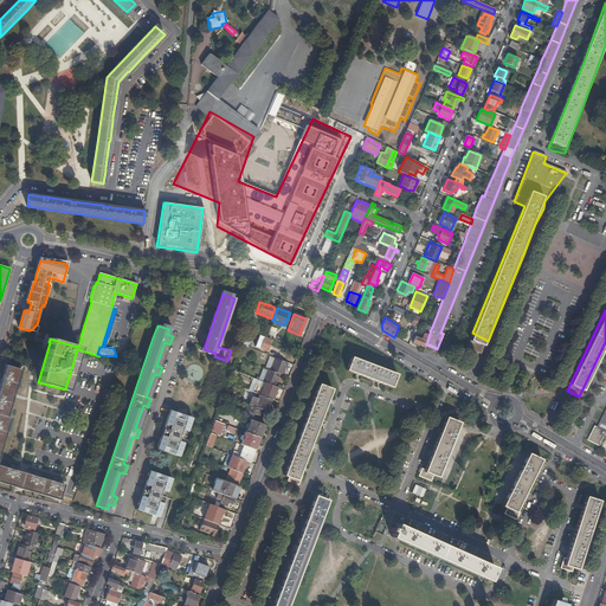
[(412,342),(425,348),(426,345),(431,329),(429,329),(426,334),(424,333),(421,339),(414,336),(412,342)]
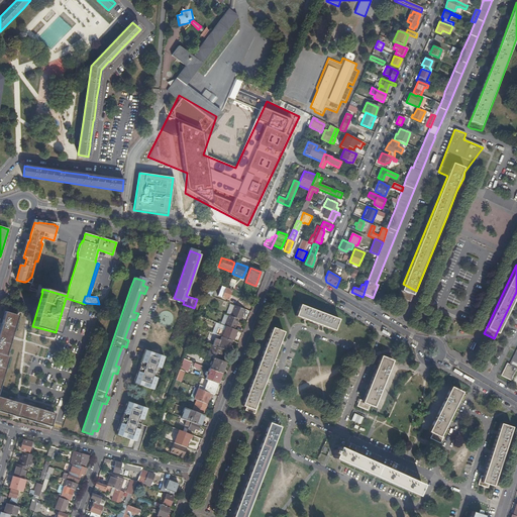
[(403,284),(401,290),(413,298),(416,291),(403,284)]
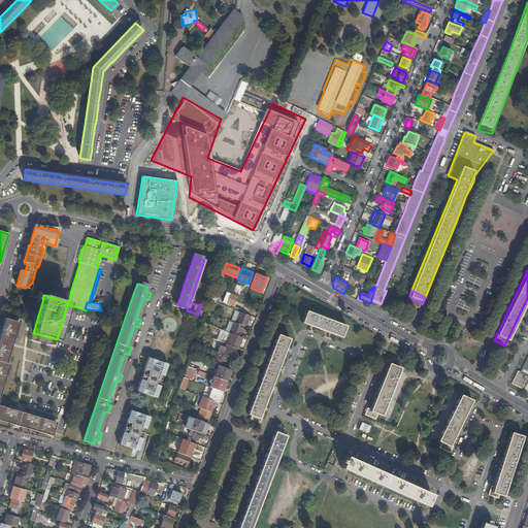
[(216,291),(211,301),(216,303),(220,292),(216,291)]
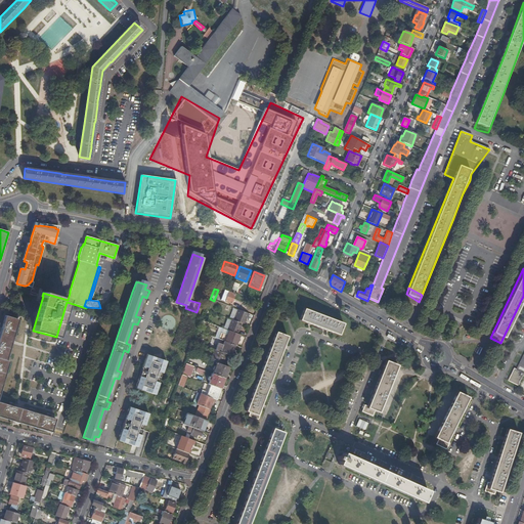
[(230,304),(234,294),(230,293),(225,291),(221,300),(230,304)]
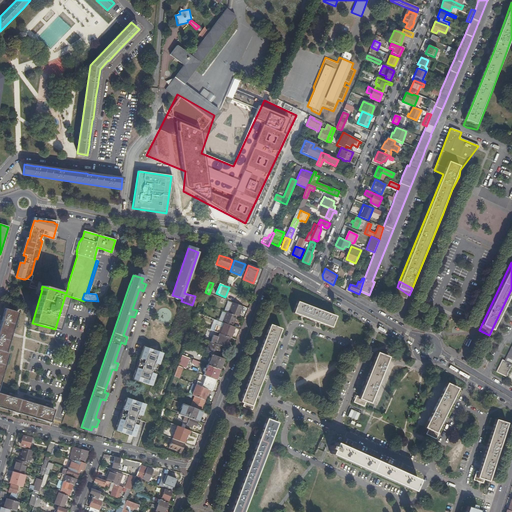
[(238,317),(242,306),(232,302),(228,313),(236,316),(238,317)]
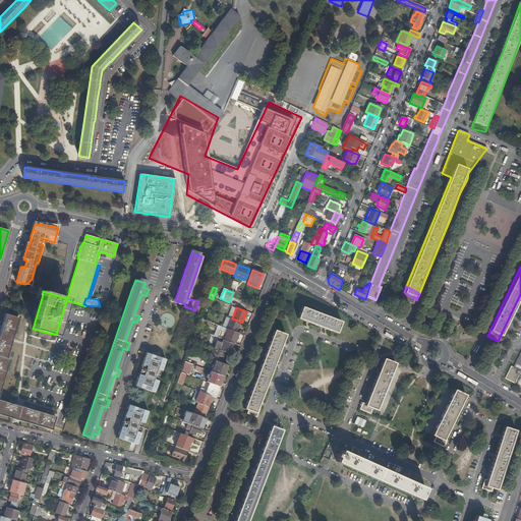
[(341,325),(302,310),(298,322),(337,336),(341,325)]
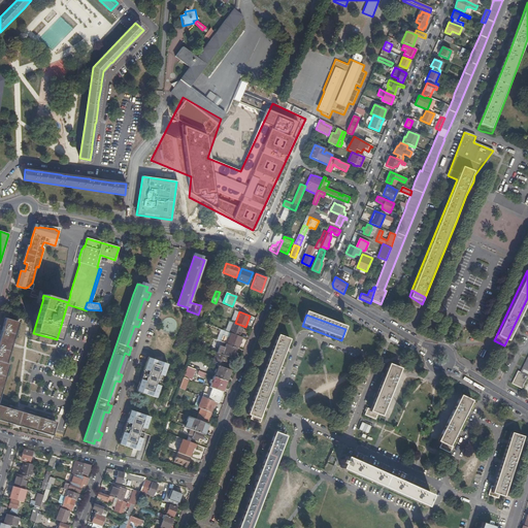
[(19,322),(5,319),(0,335),(0,420),(52,435),(56,422),(0,405),(0,393),(8,364),(6,363),(19,322)]
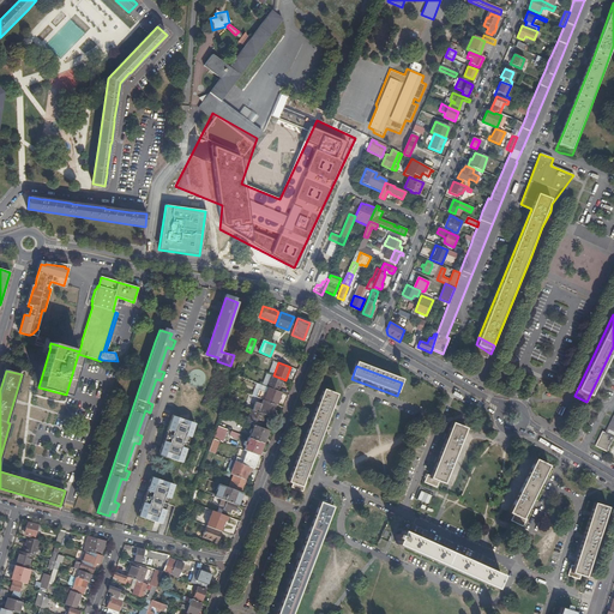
[(268,373),(262,385),(266,387),(271,374),(268,373)]
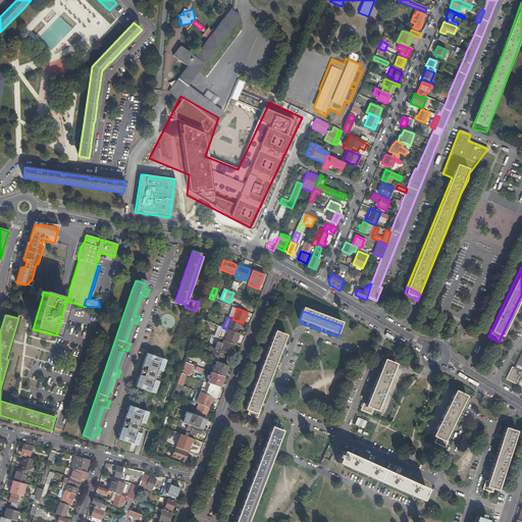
[(241,322),(232,319),(230,318),(226,329),(228,329),(237,332),(241,322)]
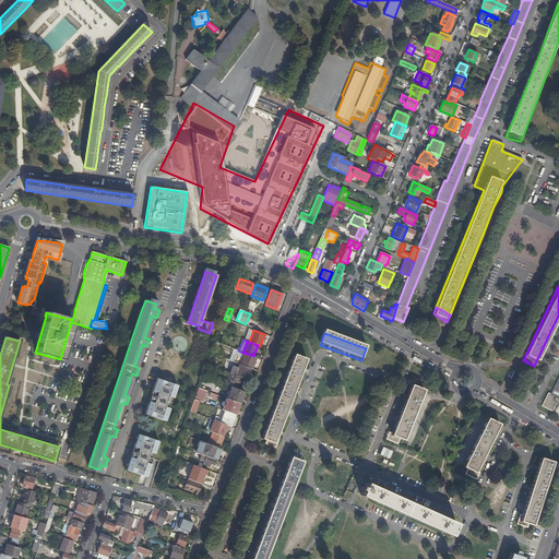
[(251,369),(256,357),(253,356),(245,353),(242,358),(236,356),(234,361),(239,364),(251,369)]
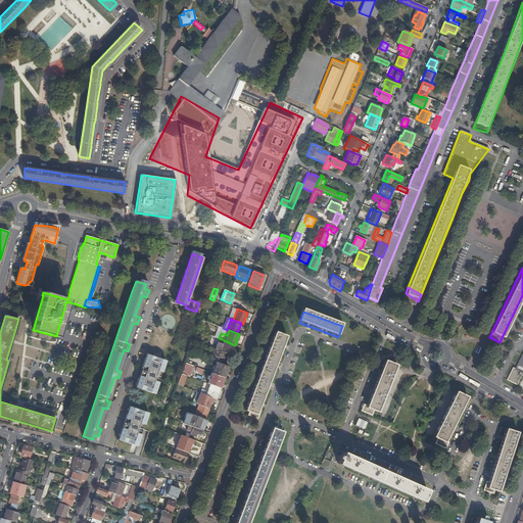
[(197,331),(193,341),(199,343),(203,333),(197,331)]
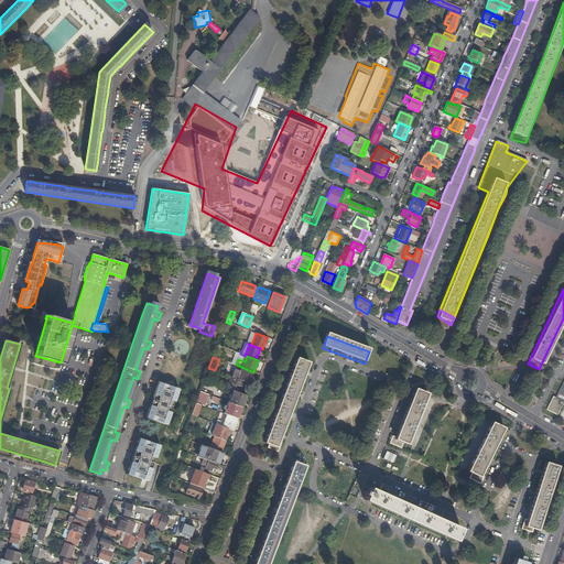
[(310,365),(297,360),(266,445),(270,446),(269,449),(279,454),(282,445),(280,445),(310,365)]
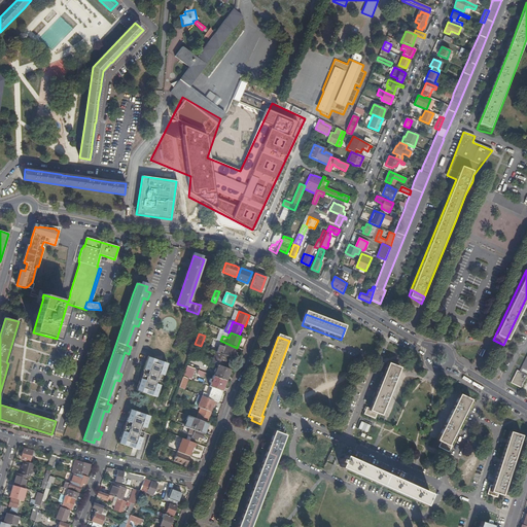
[(236,352),(237,348),(225,343),(223,349),(221,354),(227,356),(232,358),(235,352),(236,352)]
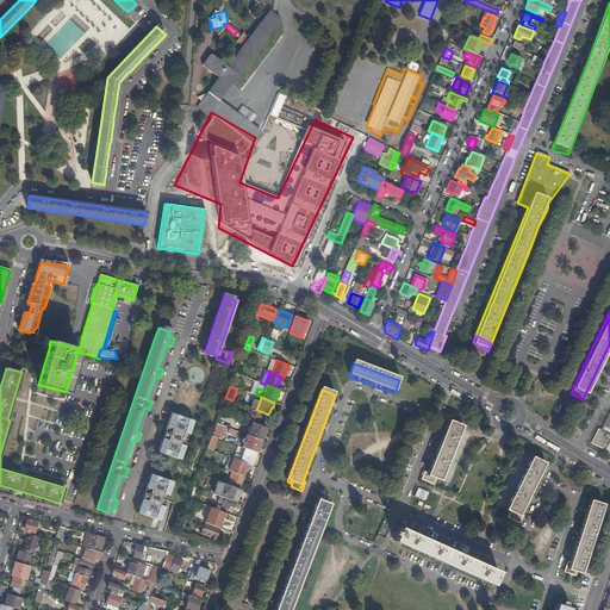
[(262,414),(263,412),(256,410),(254,409),(250,408),(247,415),(246,419),(251,422),(259,424),(262,414)]
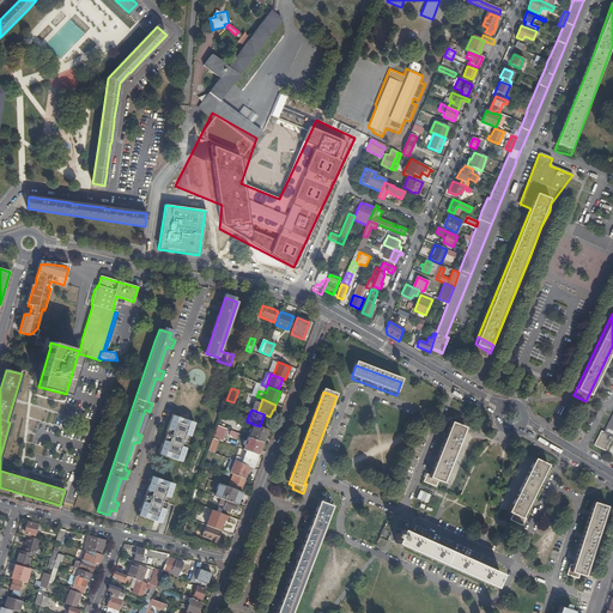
[(158,454),(180,462),(184,449),(183,449),(177,447),(178,443),(180,443),(182,439),(180,438),(181,435),(187,437),(189,438),(196,419),(175,412),(158,454)]
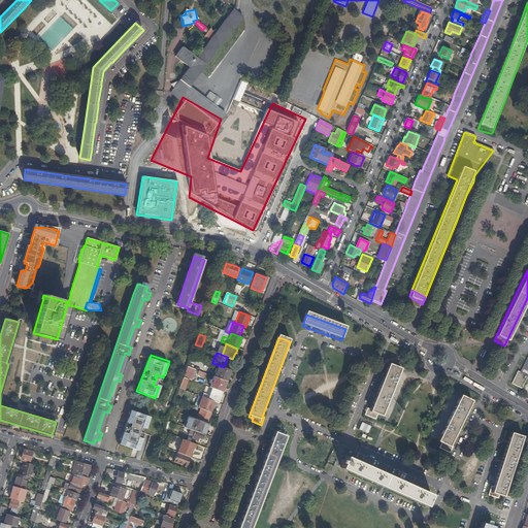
[(513,384),(523,389),(527,376),(527,358),(521,372),(519,371),(513,384)]
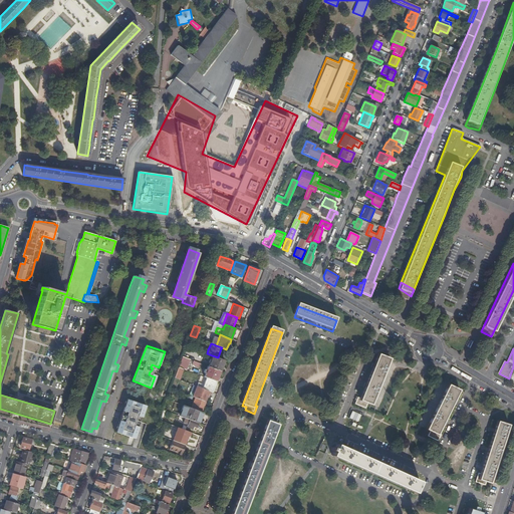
[(221,371),(225,360),(219,358),(218,357),(212,355),(212,356),(212,357),(211,359),(210,359),(209,362),(210,362),(208,366),(221,371)]
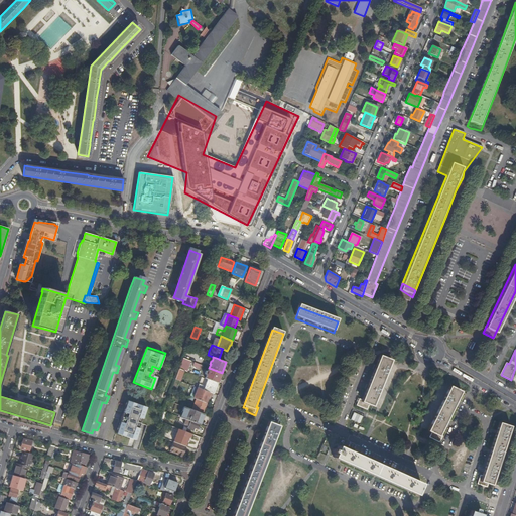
[(182,358),(178,369),(184,371),(186,372),(190,361),(182,358)]
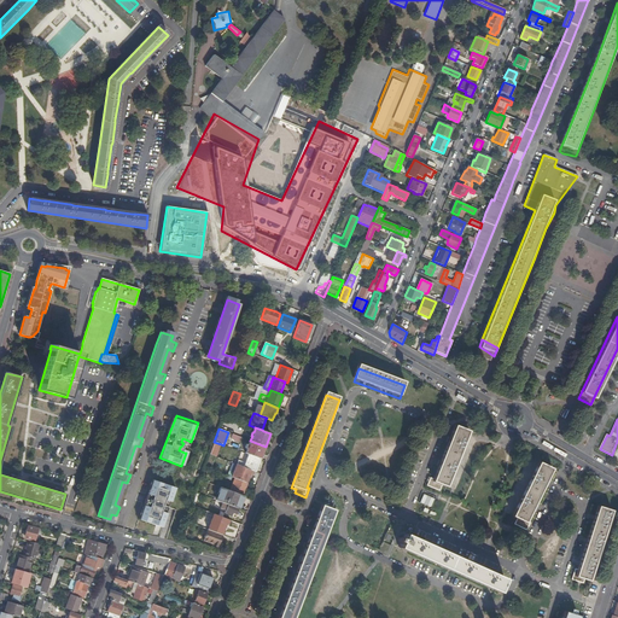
[(444,497),(468,436),(455,430),(450,442),(449,442),(447,447),(448,447),(441,466),(439,465),(437,470),(438,471),(433,484),(430,482),(426,490),(439,496),(442,490),(445,491),(443,497),(444,497)]
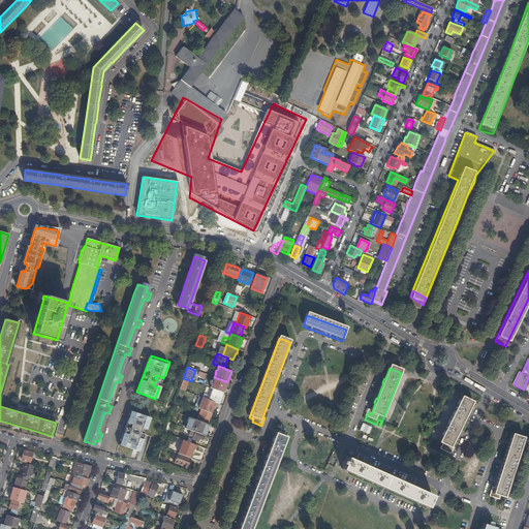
[(153,385),(158,387),(161,377),(156,375),(155,378),(157,379),(155,382),(154,382),(153,385)]
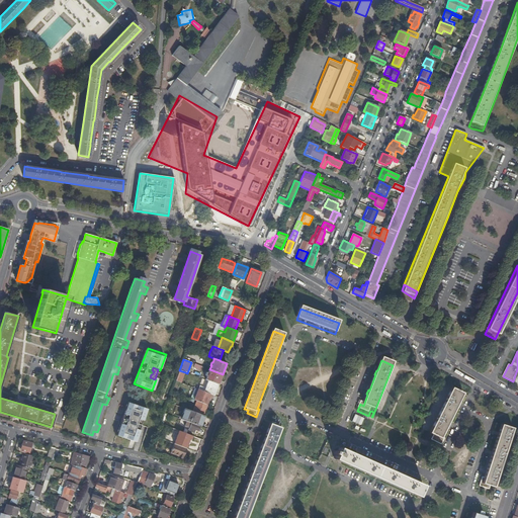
[(219,384),(223,374),(209,369),(208,373),(206,372),(205,375),(207,376),(205,379),(208,380),(219,384)]
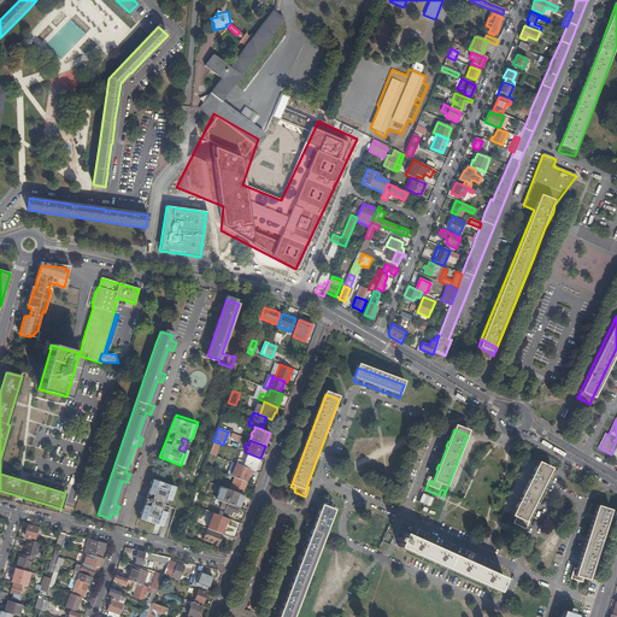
[(213,441),(209,453),(216,456),(221,444),(213,441)]
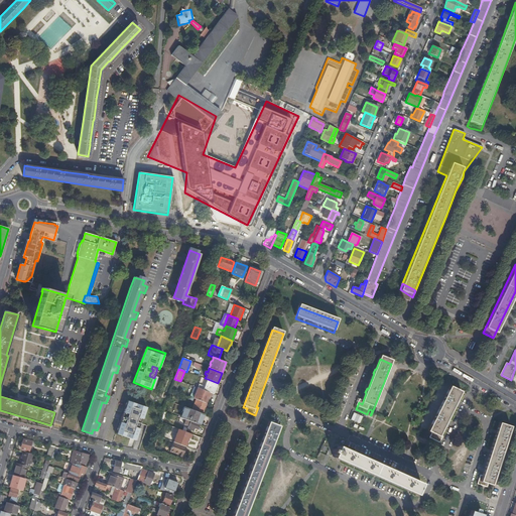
[(214,394),(218,383),(208,379),(205,386),(199,384),(198,388),(210,392),(212,393),(214,394)]
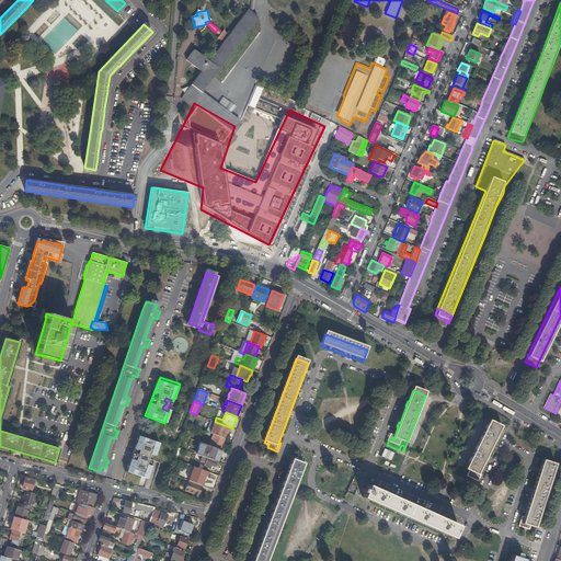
[(213,434),(224,438),(225,434),(228,426),(215,422),(210,433),(213,434)]
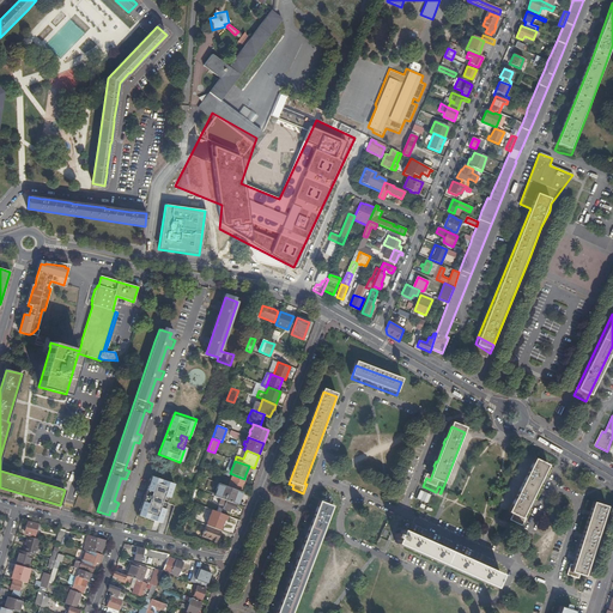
[(535,462),(505,521),(509,516),(513,517),(510,523),(522,529),(526,522),(522,520),(528,508),(529,508),(532,503),(530,503),(540,485),(541,485),(544,480),(542,480),(548,468),(535,462)]
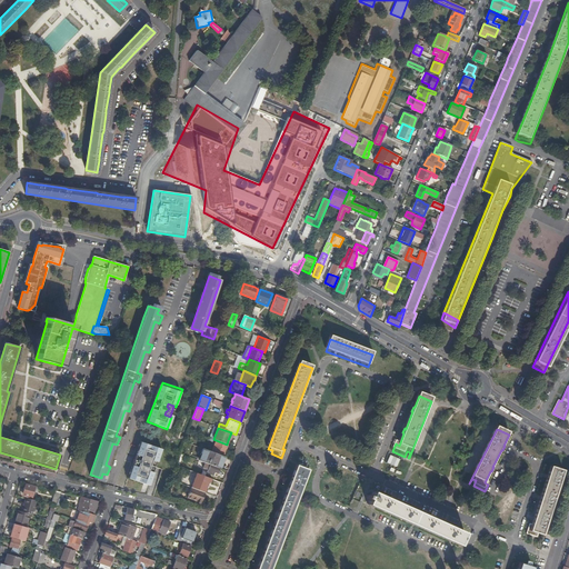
[(222,456),(227,445),(216,440),(211,452),(222,456)]
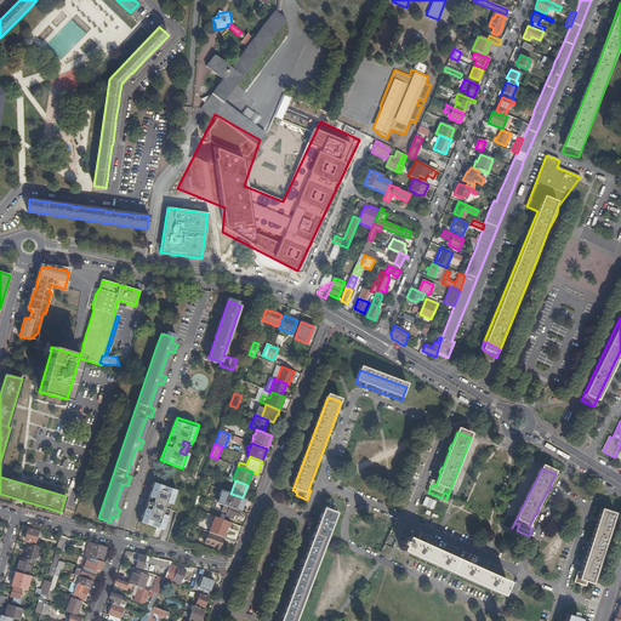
[(153,483),(137,522),(159,530),(169,503),(167,503),(169,497),(164,495),(165,491),(172,494),(174,490),(153,483)]
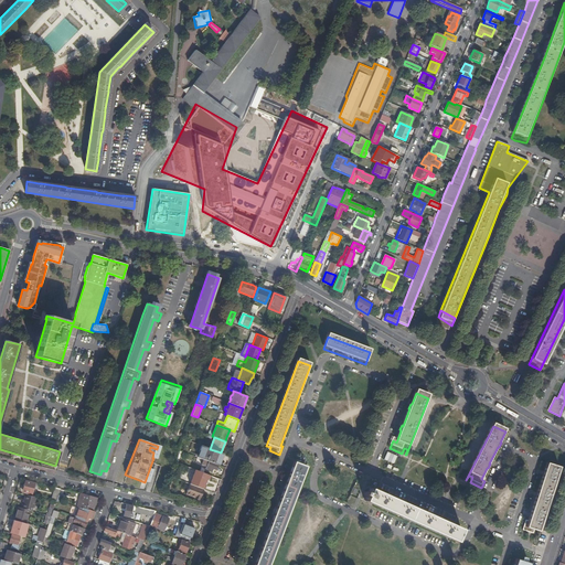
[(223,459),(225,455),(201,446),(196,457),(209,461),(217,465),(219,465),(221,460),(219,460),(220,458),(221,458),(223,459)]
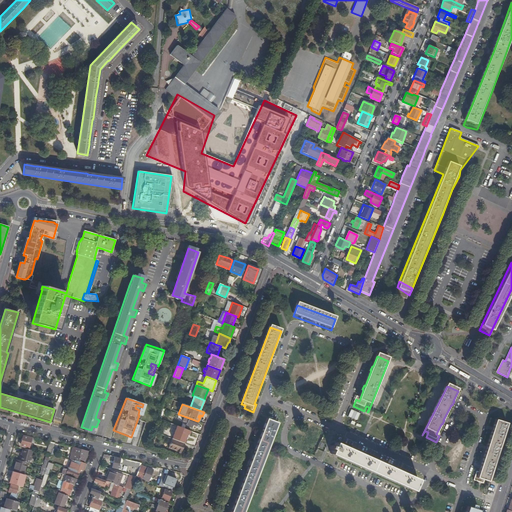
[(197,421),(189,418),(186,425),(194,428),(195,425),(195,426),(197,421)]
